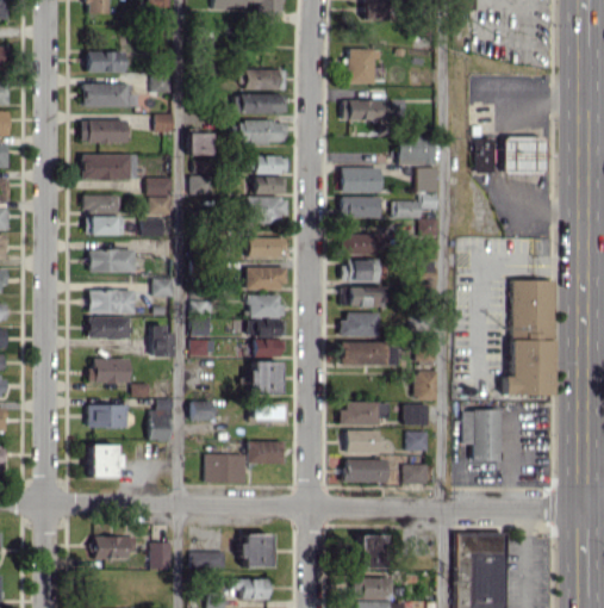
[(0,0),(0,19),(7,20),(8,0),(10,0),(0,0)]
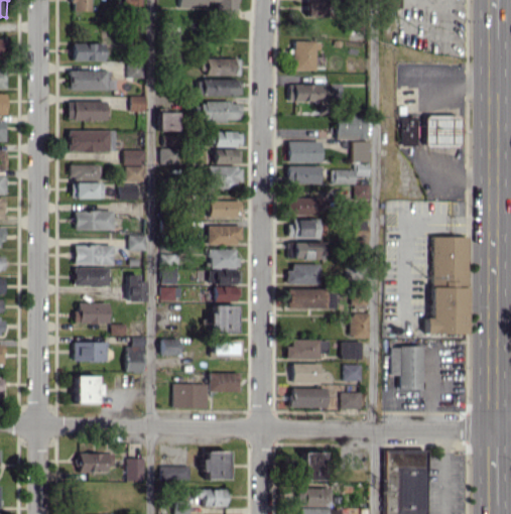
[(93,0),(74,0),(75,12),(93,11),(93,0)]
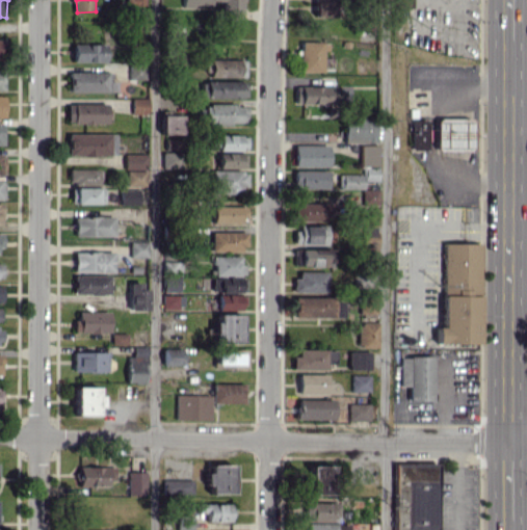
[(186,0),(186,7),(215,8),(215,0),(226,0),(226,20),(245,20),(245,0),(186,0)]
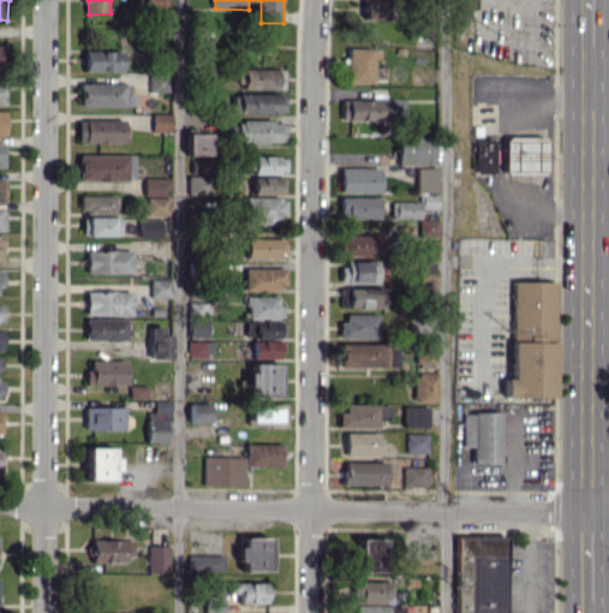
[(368,0),(369,21),(394,21),(393,0),(368,0)]
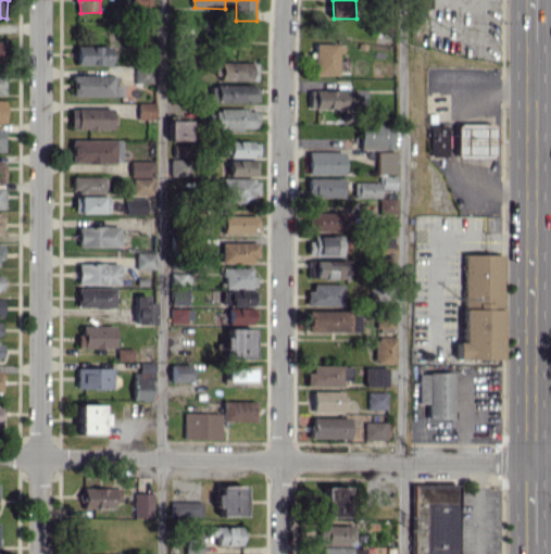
[(434,0),(416,0),(416,10),(435,9),(434,0)]
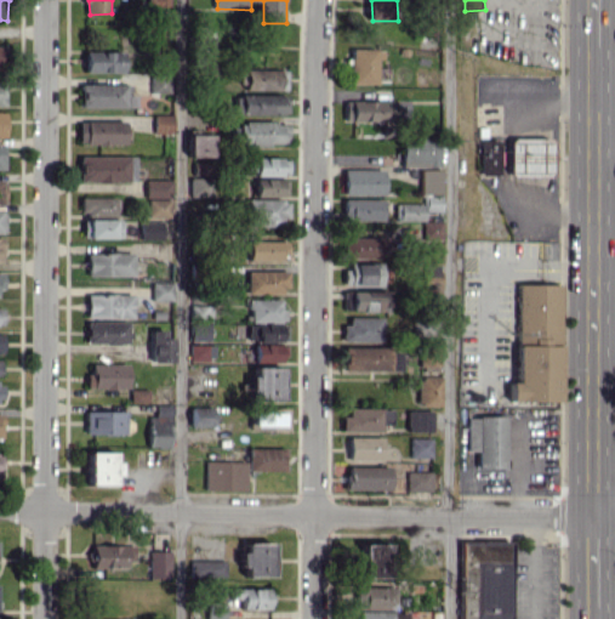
[(381,85),(380,62),(388,61),(388,50),(353,52),(354,86),(381,85)]
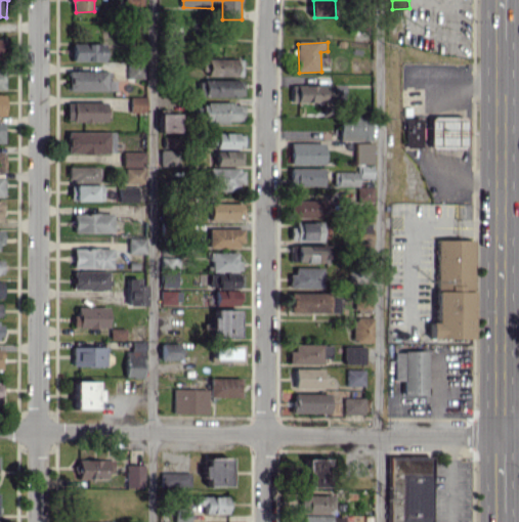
[(106,63),(107,45),(76,45),(76,62),(106,63)]
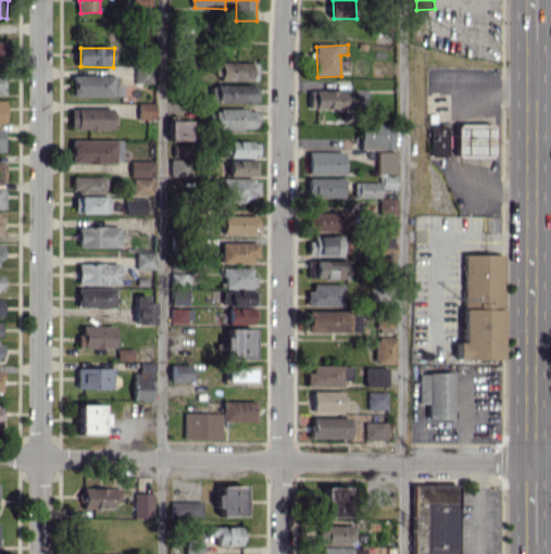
[(260,82),(261,65),(218,64),(218,82),(260,82)]
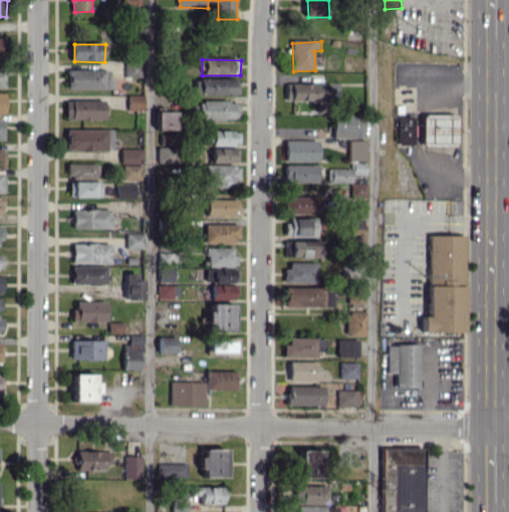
[(129,78),(145,78),(145,63),(129,63),(129,78)]
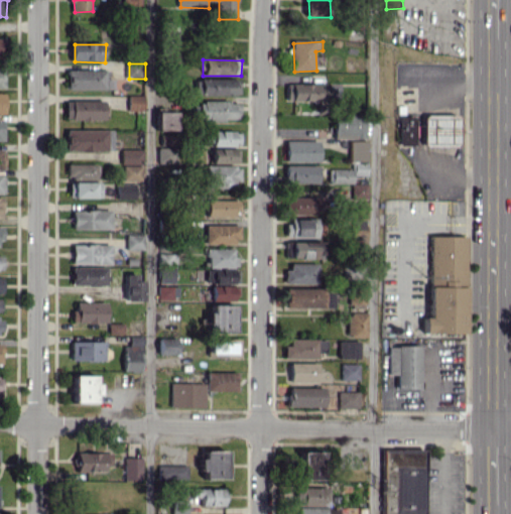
[(0,89),(7,90),(8,70),(0,70),(0,89)]
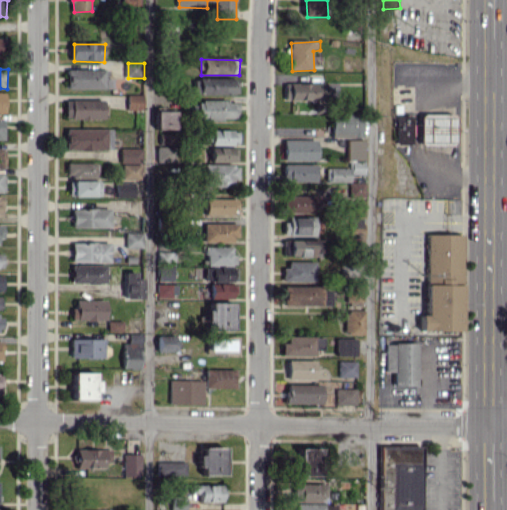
[(70,91),(115,90),(115,80),(110,80),(110,71),(70,71),(70,91)]
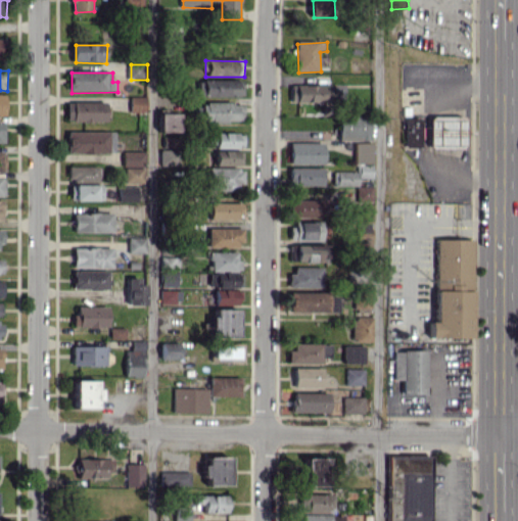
[(246,82),(201,82),(200,97),(245,98),(246,82)]
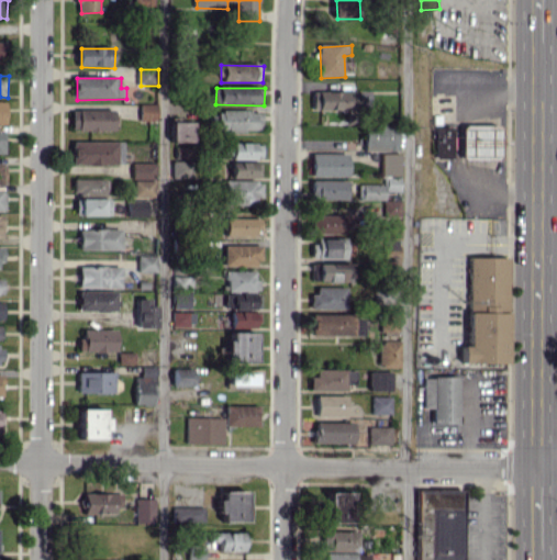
[(316,92),(315,111),(357,112),(357,93),(316,92)]
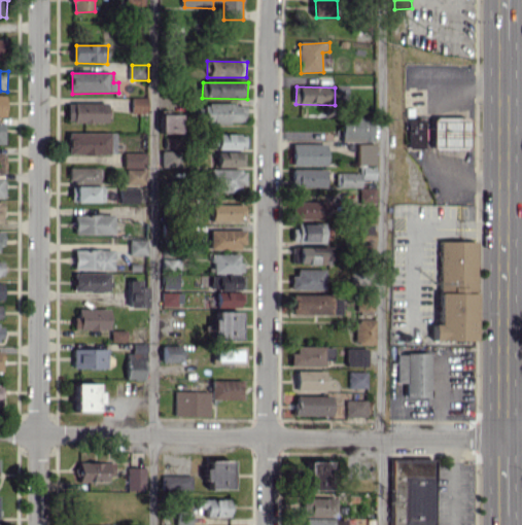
[(0,117),(8,118),(8,96),(0,96),(0,117)]
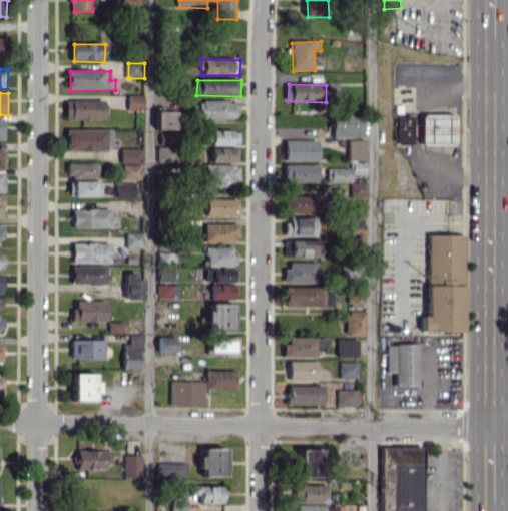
[(145,96),(130,96),(130,111),(145,111),(145,96)]
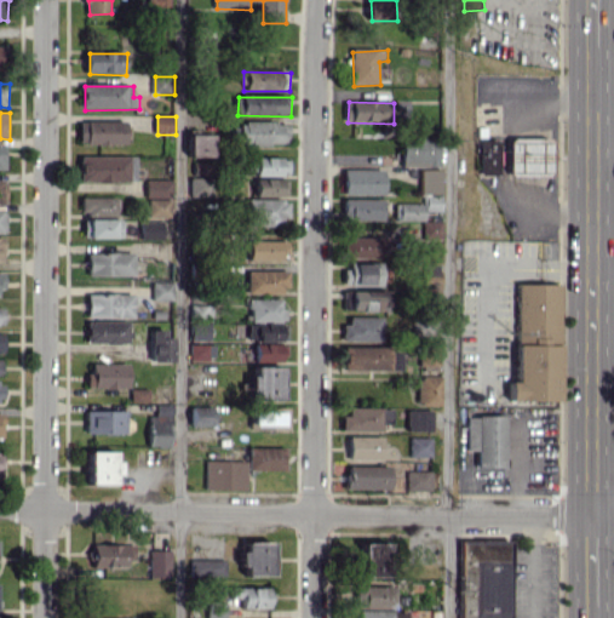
[(82,124),(82,147),(130,146),(128,122),(82,124)]
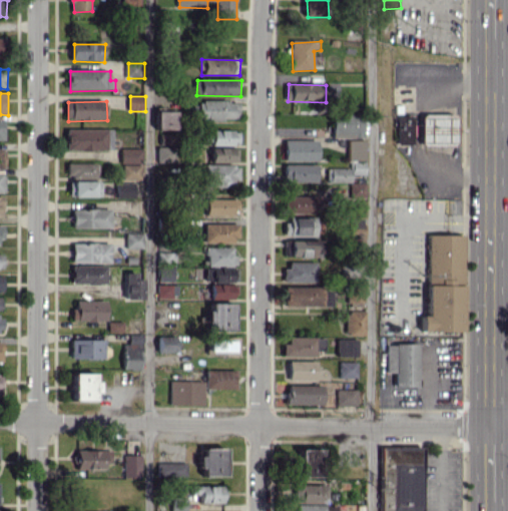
[(240,103),(200,102),(199,120),(240,121),(240,103)]
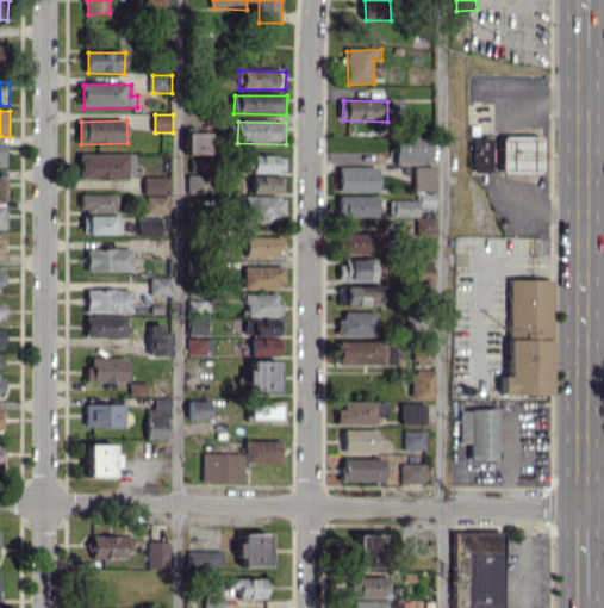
[(211,134),(188,135),(190,156),(211,155),(211,134)]
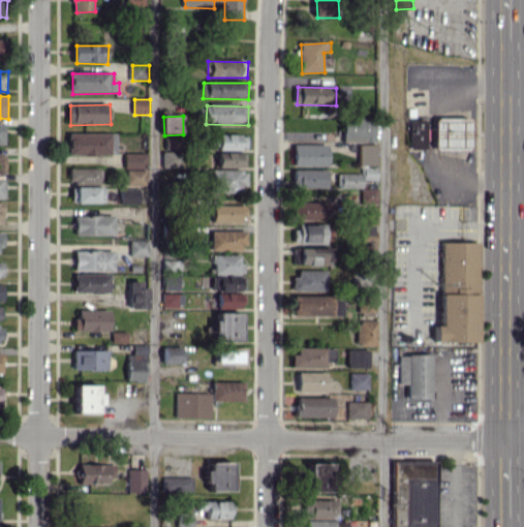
[(378,144),(378,119),(346,120),(346,144),(378,144)]
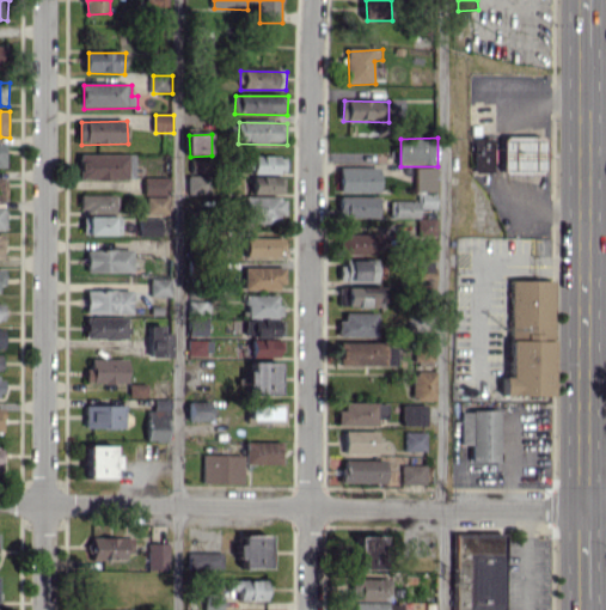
[(505,174),(548,175),(548,139),(506,138),(505,174)]
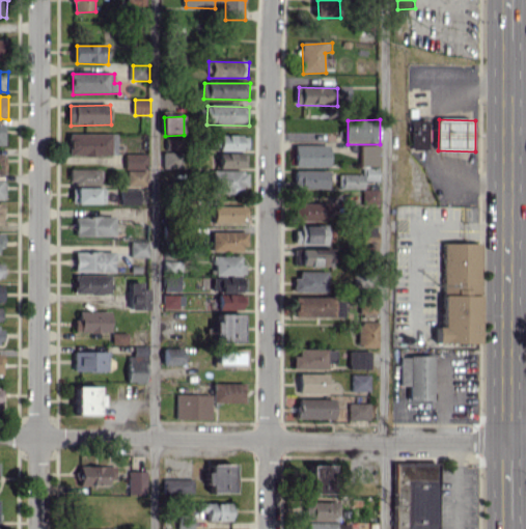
[(431,150),(430,120),(413,121),(414,151),(431,150)]
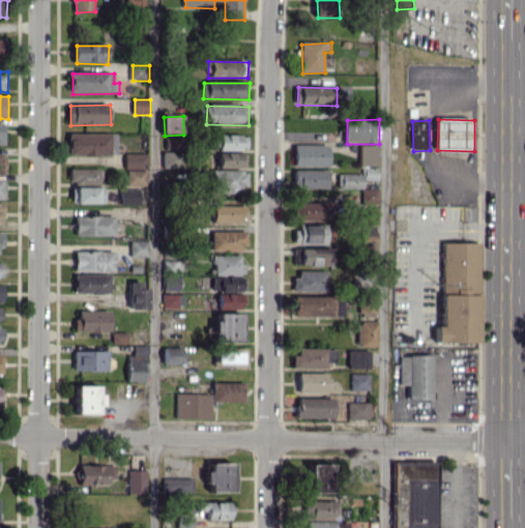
[(118,136),(71,135),(71,156),(118,157),(118,136)]
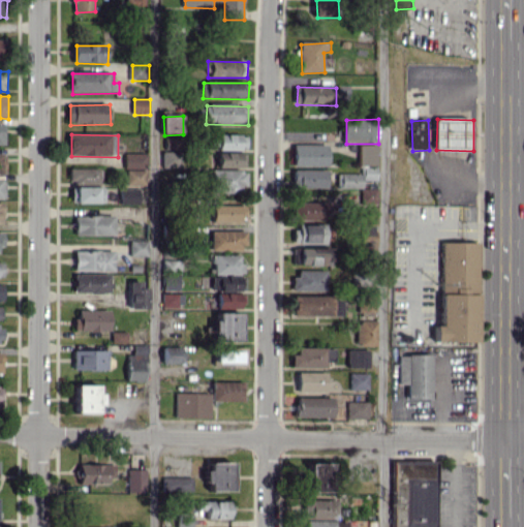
[(221,151),(249,151),(249,136),(221,136),(221,151)]
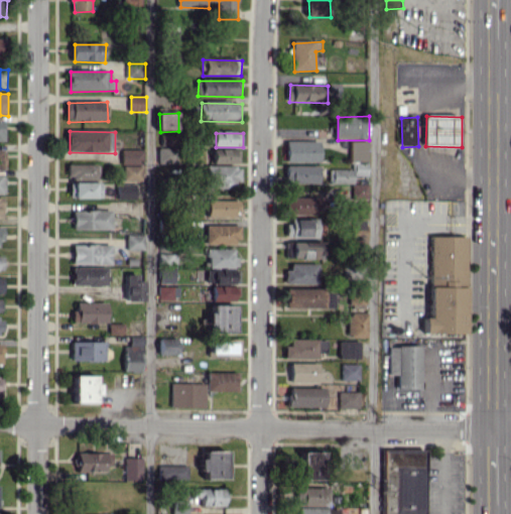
[(164,146),(175,147),(175,136),(164,136),(164,146)]
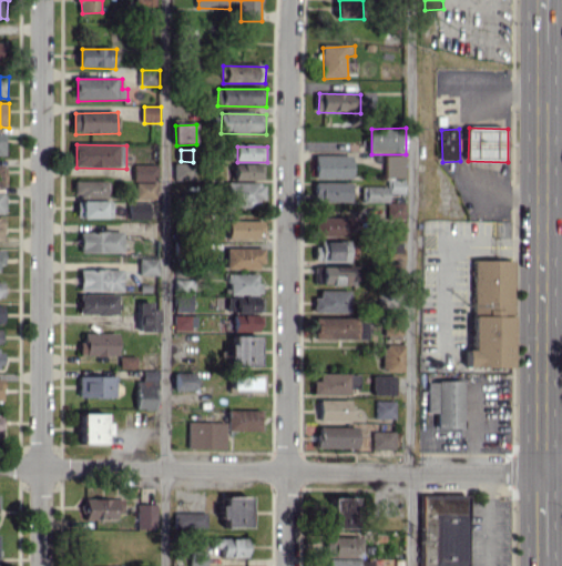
[(317,180),(354,180),(354,157),(318,157),(317,180)]
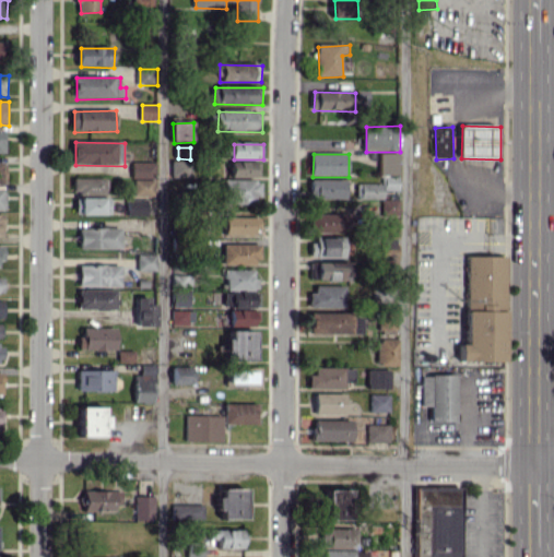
[(384,176),(402,176),(401,154),(382,154),(384,176)]
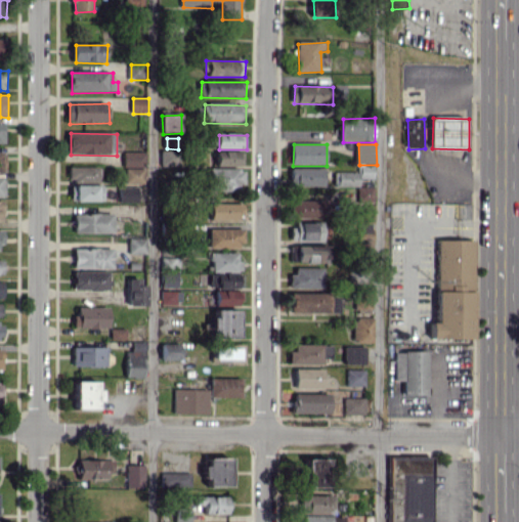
[(182,167),(181,151),(164,151),(164,167),(182,167)]
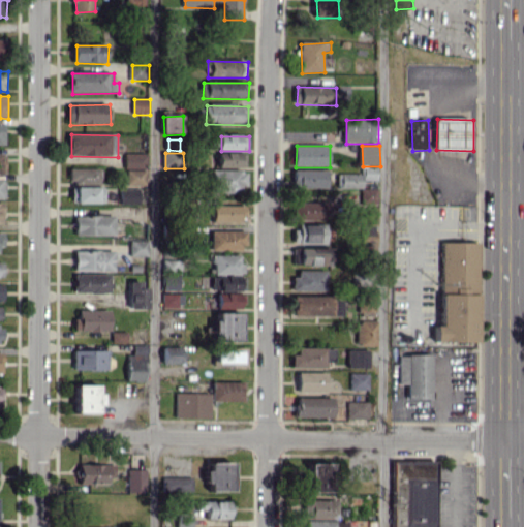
[(128,171),(150,171),(150,154),(128,155),(128,171)]
